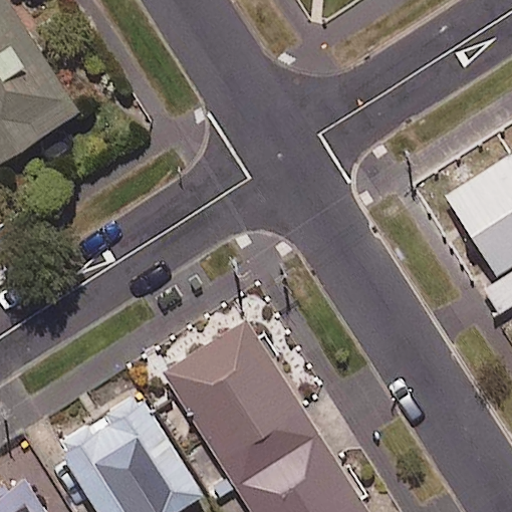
[(0,0),(0,161),(77,111),(6,0),(0,0)]
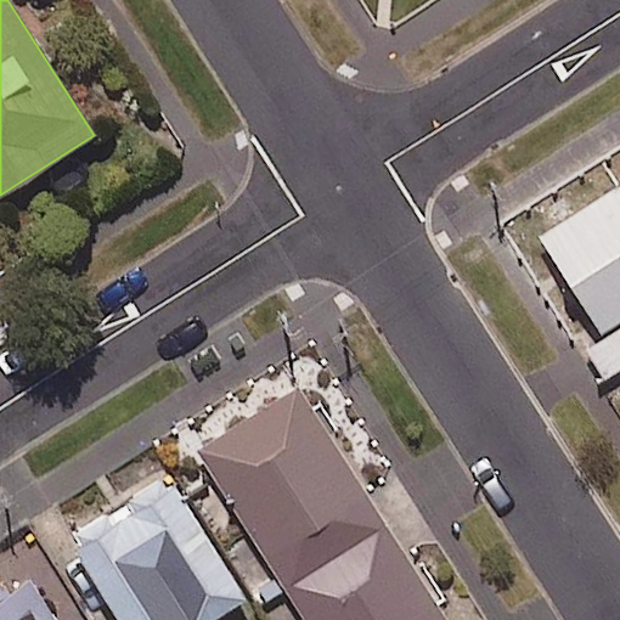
[(619,185),(540,237),(598,328),(579,342),(603,381),(619,368),(619,185)]
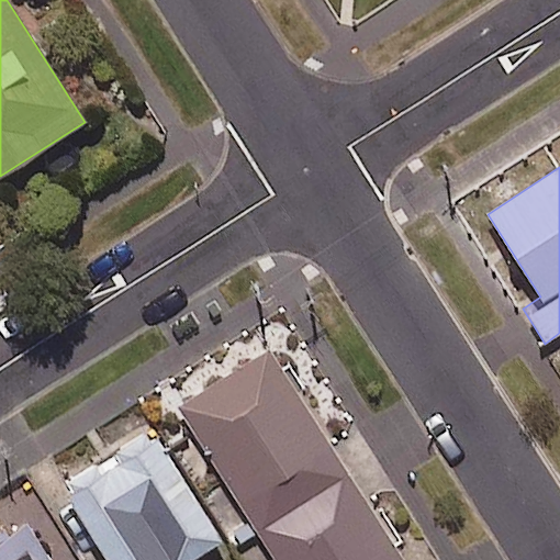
[(403,559),(271,349),(177,409),(272,559),(403,559)]
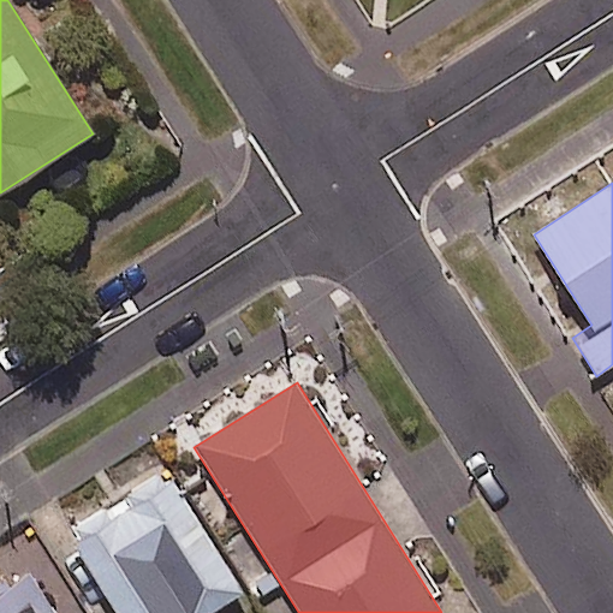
[(242,594),(168,475),(71,534),(119,612),(210,612),(242,594)]
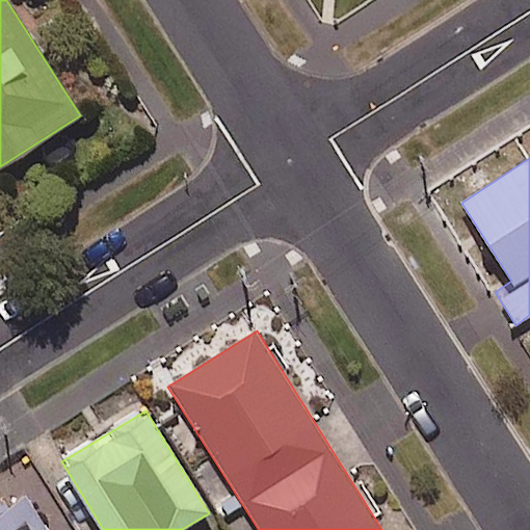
[(49,529),(28,496),(0,512),(0,529),(49,529)]
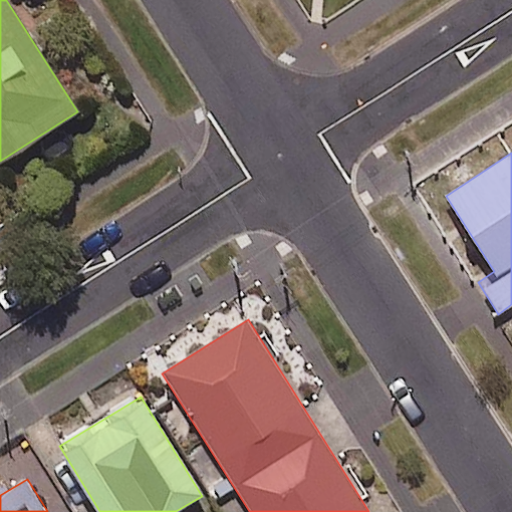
All buildings are outlined.
